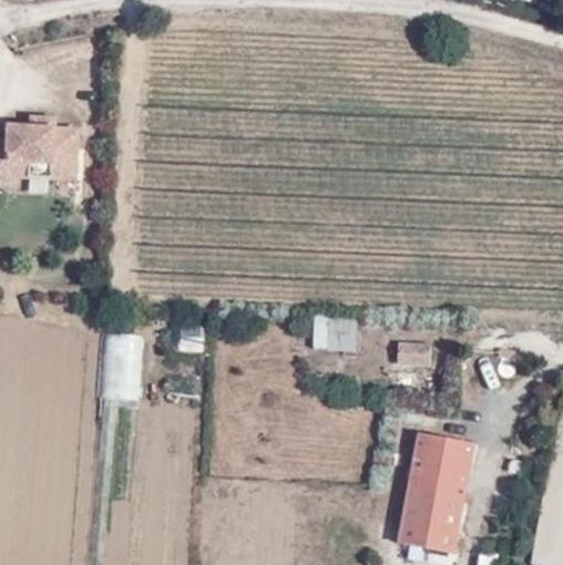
[(26,123),(4,122),(4,136),(0,135),(0,174),(77,177),(79,125),(55,125),(55,116),(27,115),(26,123)]
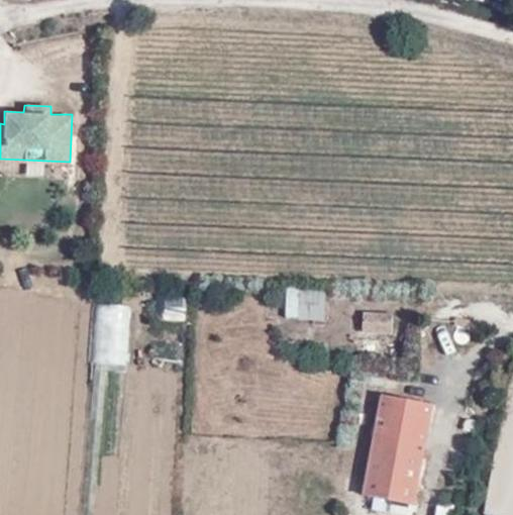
[(280,288),(280,319),(321,320),(321,288),(280,288)]
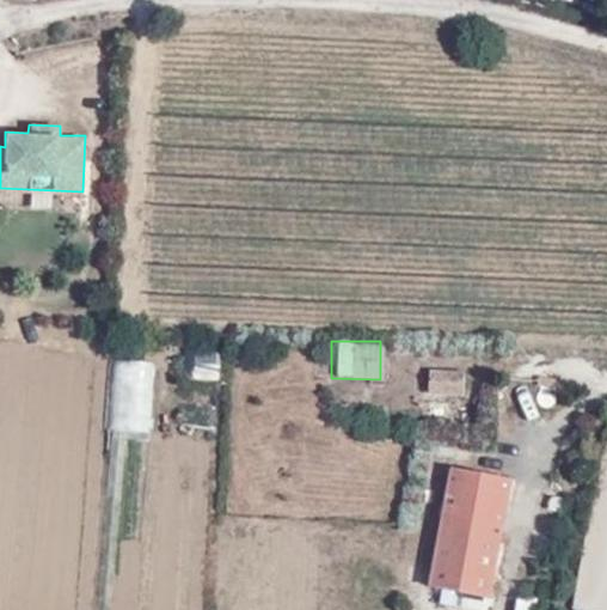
[(181,374),(214,376),(214,351),(181,349),(181,374)]
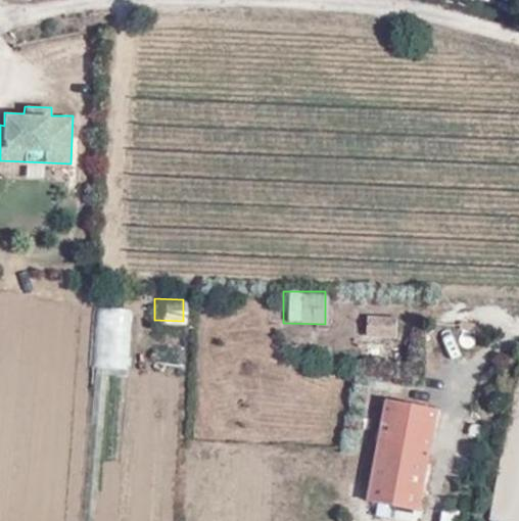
[(390,315),(364,314),(363,334),(391,335),(390,315)]
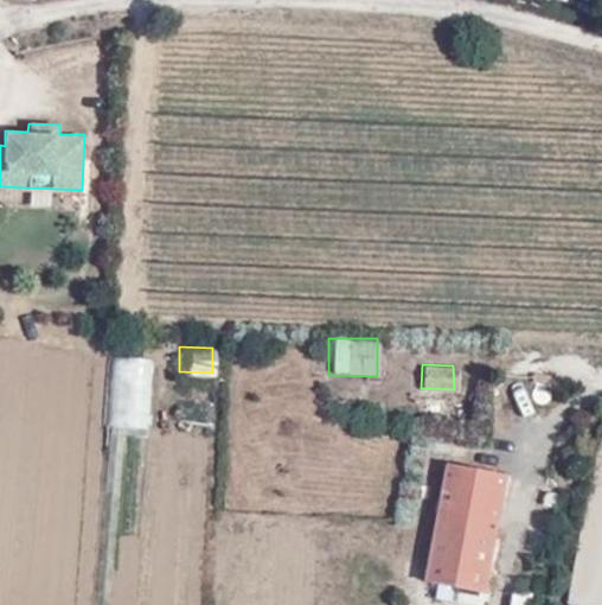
[(590,483),(601,485),(601,447),(597,447),(590,483)]
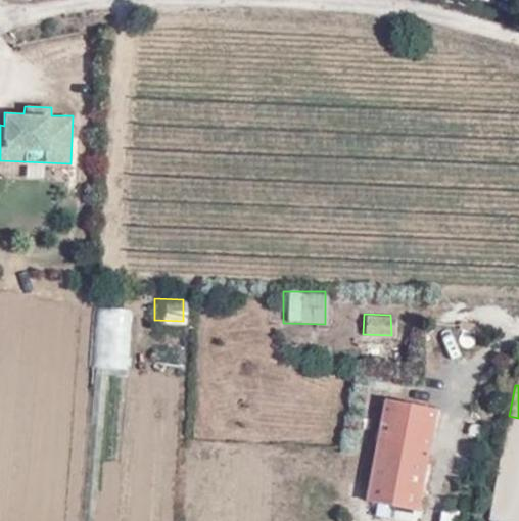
[(434,409),(384,399),(366,499),(416,509),(434,409)]
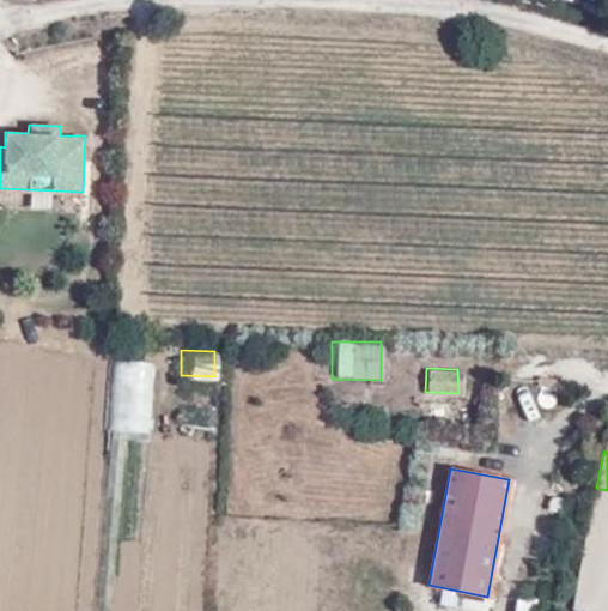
[(577,592),(607,593),(607,557),(579,556),(577,592)]
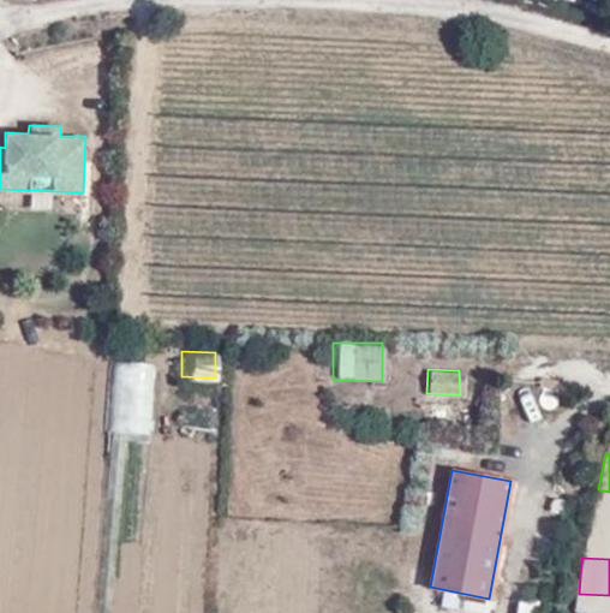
All buildings are outlined.
